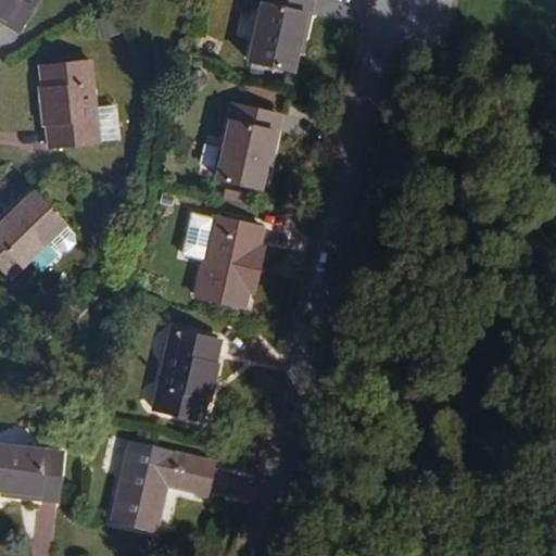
[(38,0),(0,0),(0,13),(23,26),(38,0)]
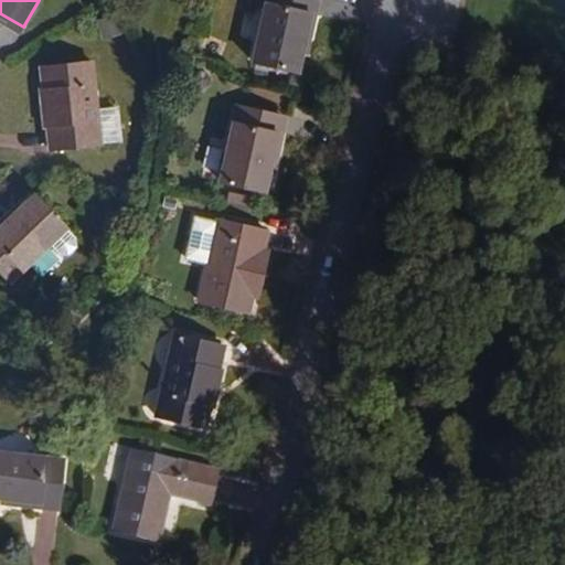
[(317,0),(272,0),(257,60),(300,70),(306,50),(317,0)]
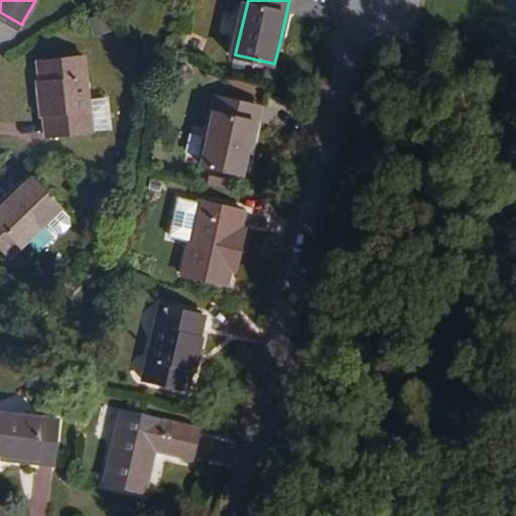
[(285,46),(295,0),(289,0),(279,45),(285,46)]
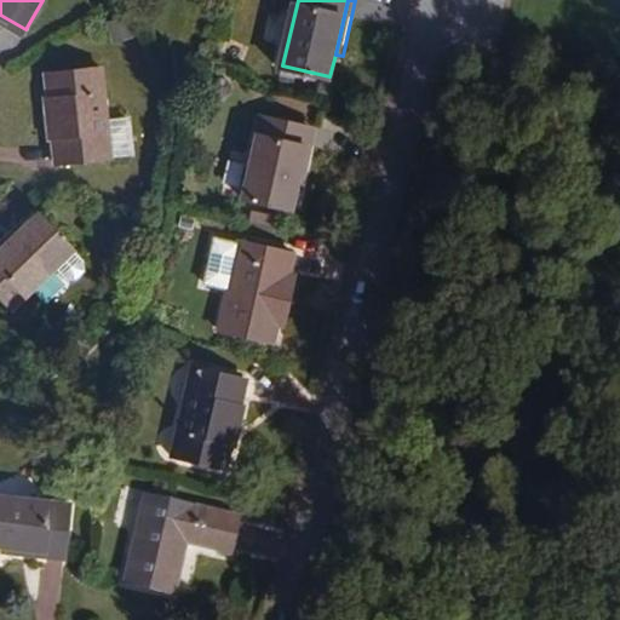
[(0,15),(0,23),(22,36),(26,29),(0,15)]
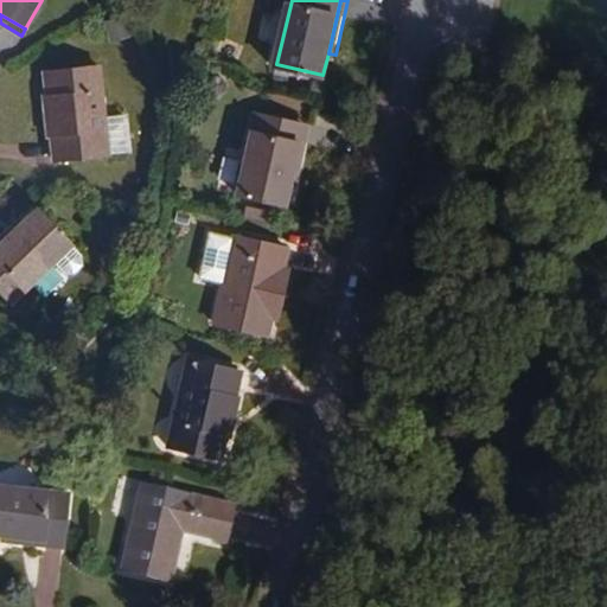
[(110,155),(100,68),(46,75),(57,163),(110,155)]
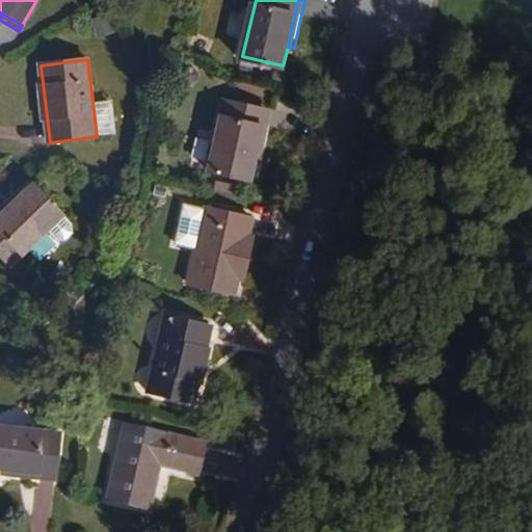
[(266,106),(225,97),(209,168),(249,178),(254,158),(266,106)]
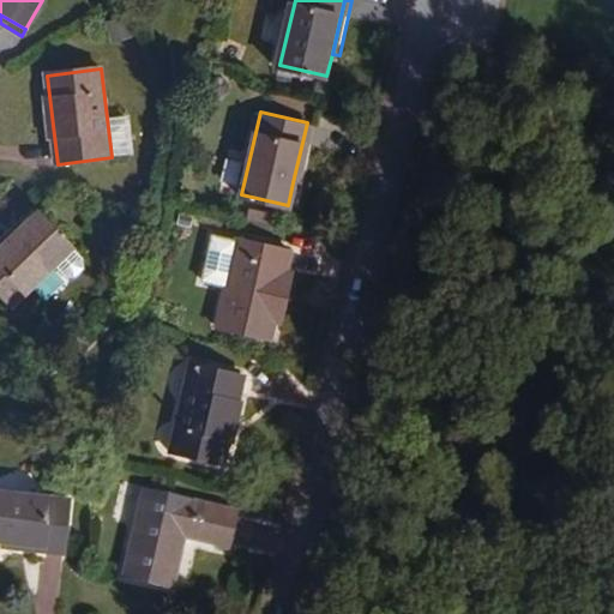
[(301,185),(315,125),(307,122),(293,182),(301,185)]
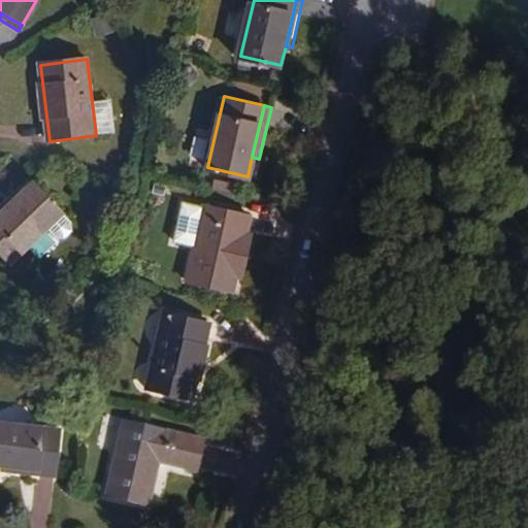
[(72,225),(34,186),(20,199),(0,217),(0,255),(10,266),(48,230),(58,239),(66,240),(73,233),(72,225)]
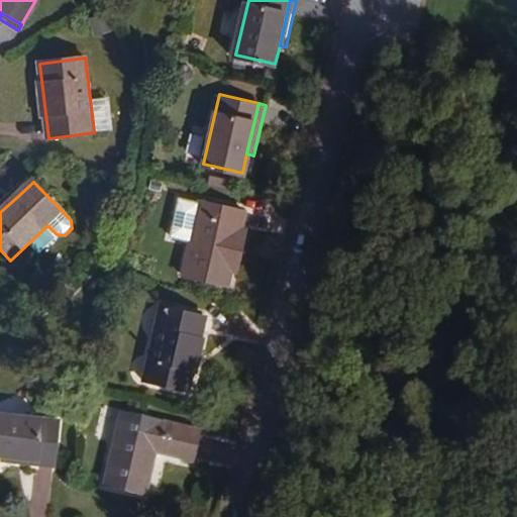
[(0,212),(19,195),(14,190),(0,203),(0,212)]
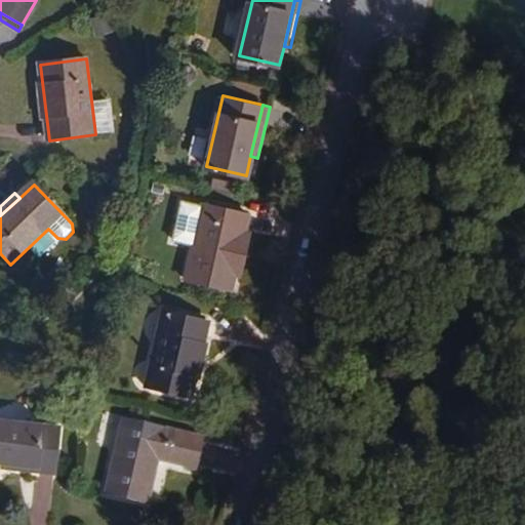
[(246,215),(201,206),(183,279),(230,289),(233,274),(242,233),(246,215)]
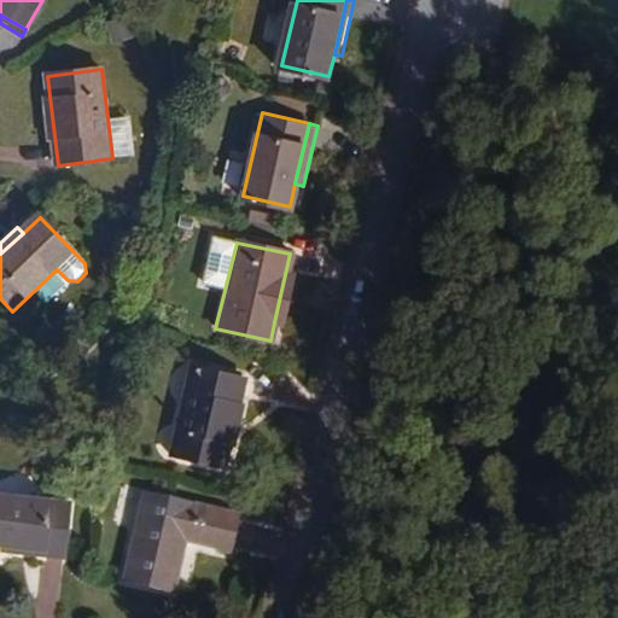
[(281,325),(293,275),(285,274),(274,322),(281,325)]
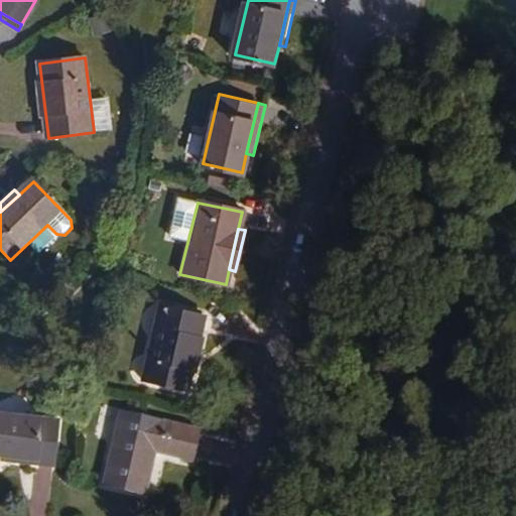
[(202,316),(157,306),(140,380),(184,390),(202,316)]
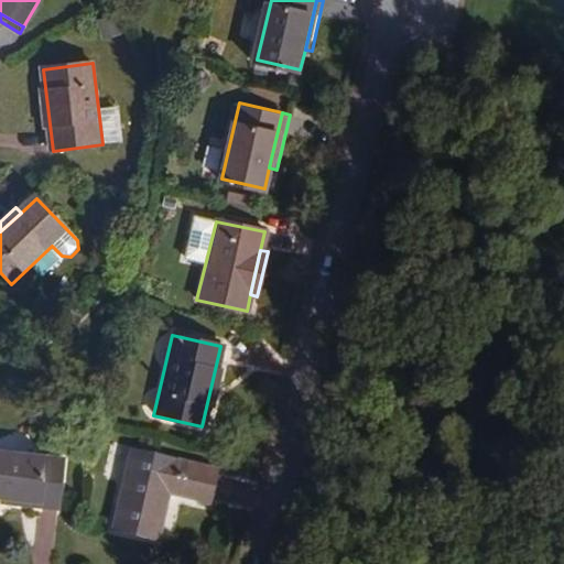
[(71,458),(0,448),(0,494),(8,495),(65,502),(71,458)]
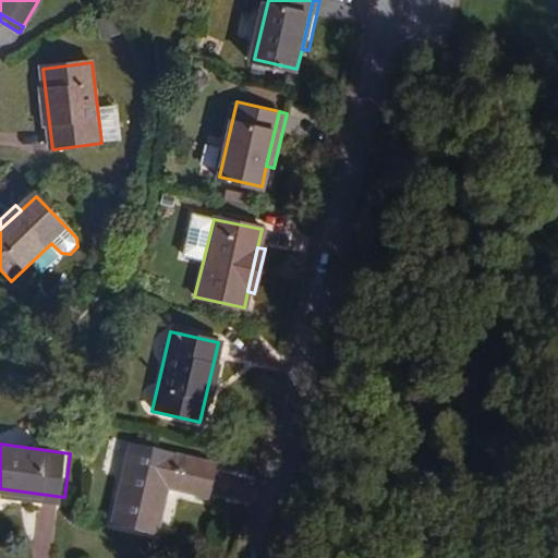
[(211,466),(129,448),(110,525),(154,535),(165,489),(204,498),(211,466)]
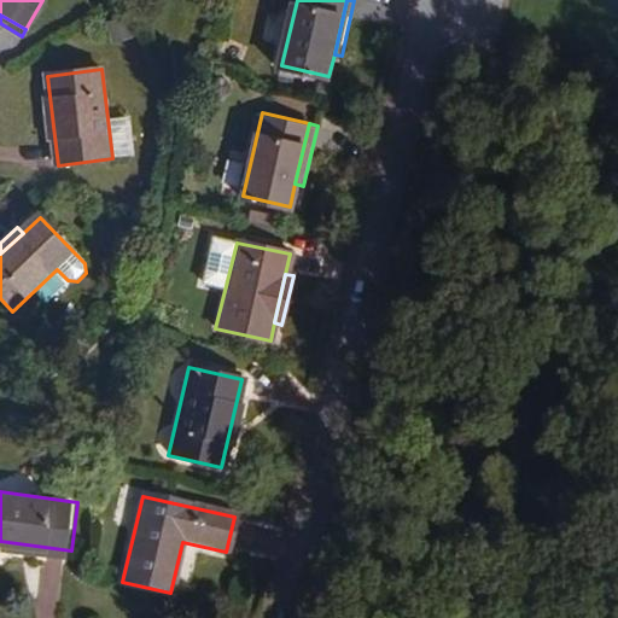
[(9,542),(7,551),(70,559),(71,551),(9,542)]
